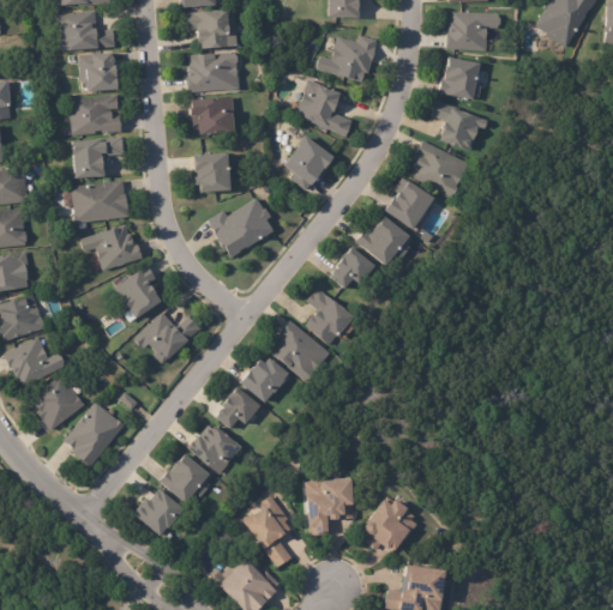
[(355,0),(355,16),(328,14),(328,0),(355,0)]
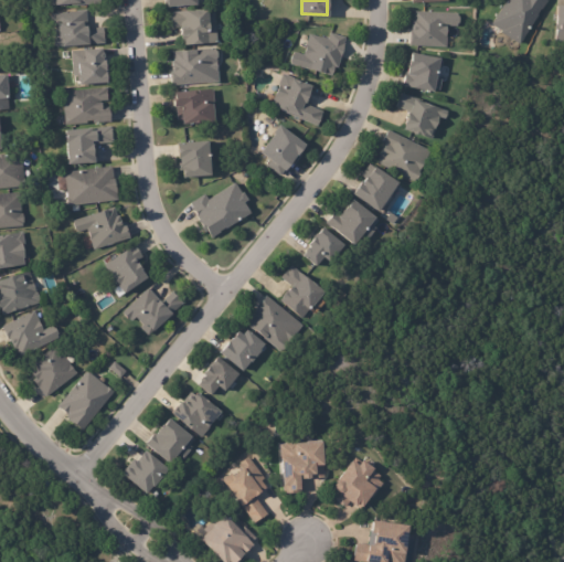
[(547,0),(521,43),(502,32),(502,29),(493,22),(507,0),(547,0)]
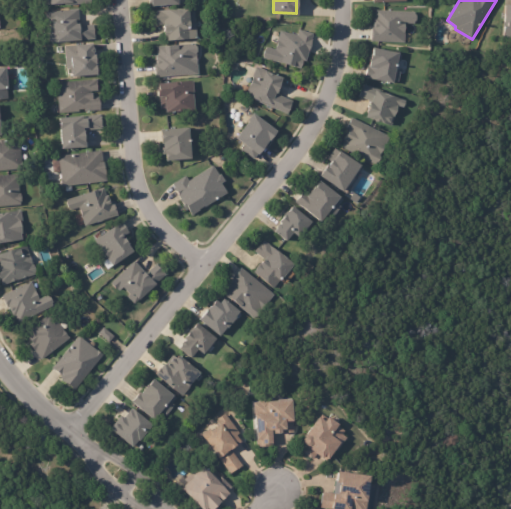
[(510,3),(504,4),(502,36),(510,35),(510,3)]
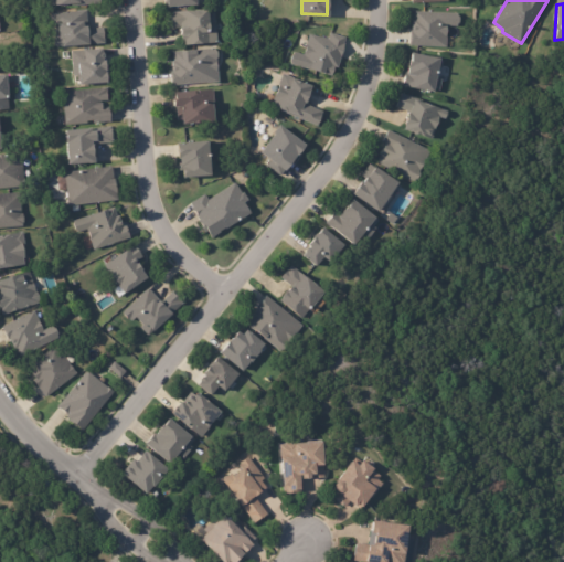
[(182,41),(182,40),(181,40),(180,28),(182,28),(181,24),(169,25),(167,10),(215,7),(217,42),(183,45),(182,41)]
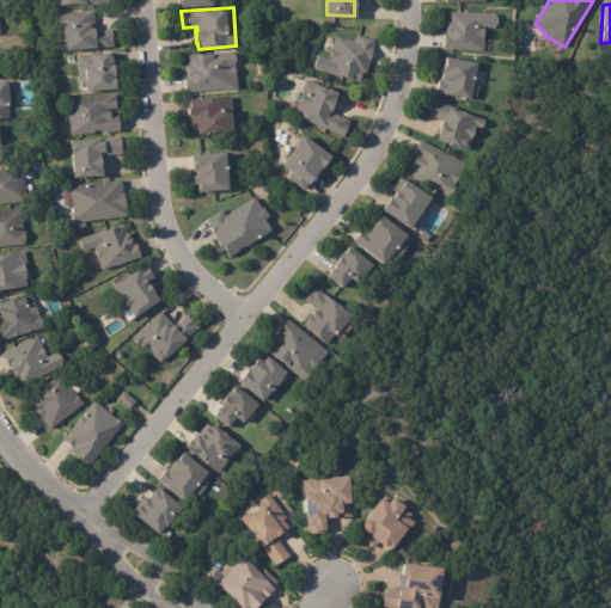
[(110,29),(112,29),(114,45),(98,47),(98,48),(68,50),(68,49),(62,49),(61,38),(63,38),(62,29),(57,29),(57,25),(56,25),(55,12),(93,10),(95,30),(110,29)]
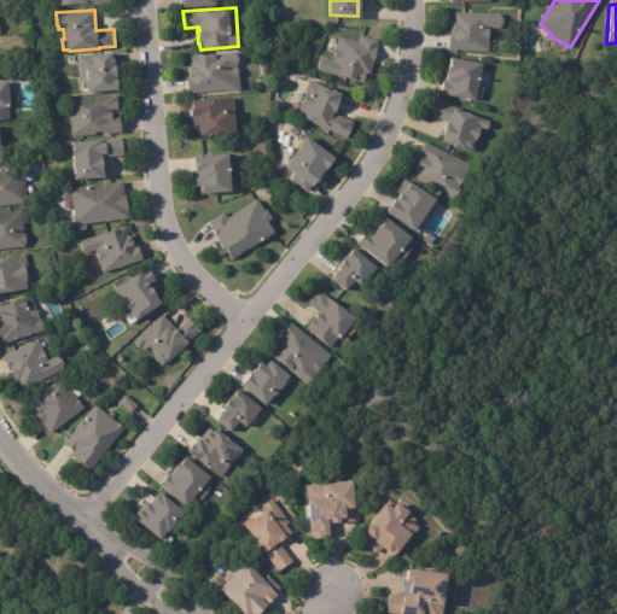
[(502,13),(502,25),(490,25),(489,50),(450,47),(452,31),(453,31),(453,21),(455,21),(457,10),(502,13)]
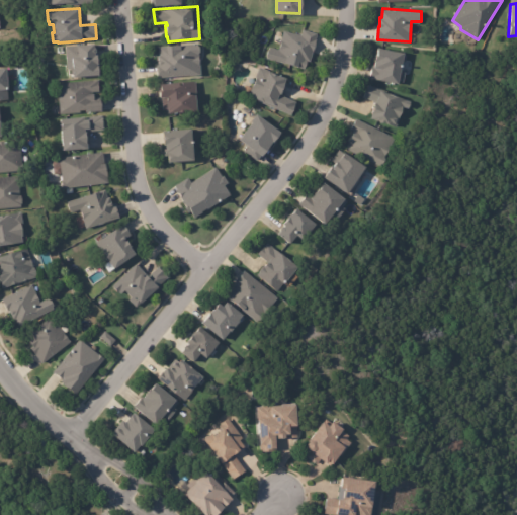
[(318,32),(316,38),(317,38),(311,61),(307,60),(305,68),(285,63),(285,62),(266,57),(270,45),(279,47),(284,28),(302,33),(303,28),(318,32)]
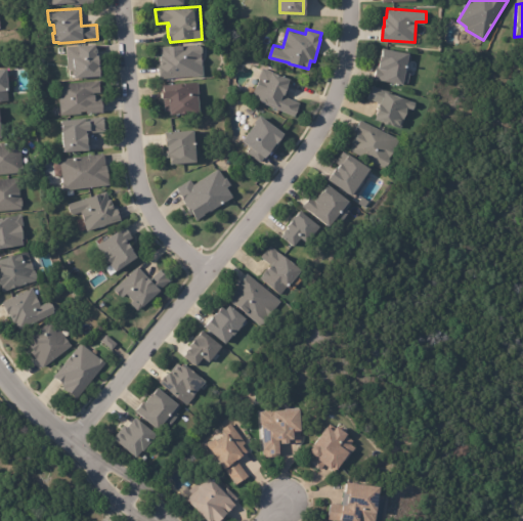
[(160,77),(159,63),(160,63),(159,53),(161,53),(160,44),(168,44),(168,45),(180,44),(180,43),(183,43),(185,43),(185,42),(201,41),(202,51),(201,51),(202,74),(160,77)]
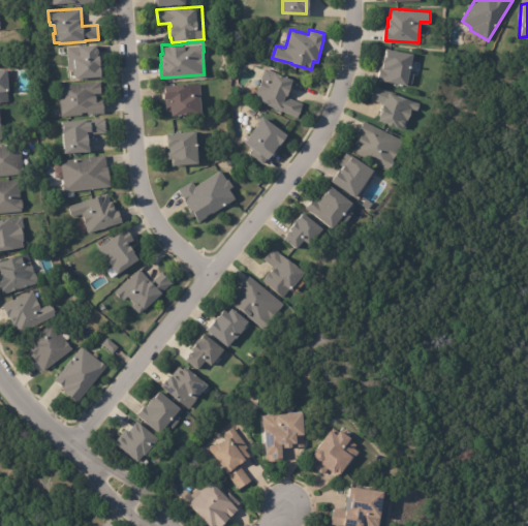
[(95,44),(95,48),(96,49),(96,52),(96,55),(98,55),(100,75),(74,78),(72,57),(78,56),(78,44),(95,43),(95,44)]
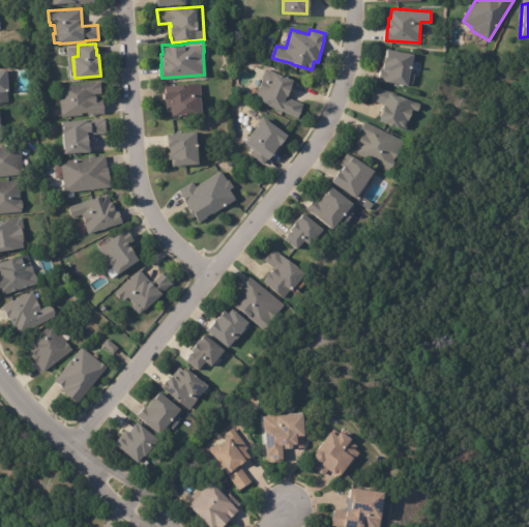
[(415,59),(412,61),(407,85),(378,80),(381,66),(383,66),(384,62),(383,62),(384,58),(386,48),(412,53),(412,52),(415,52),(416,55),(415,59)]
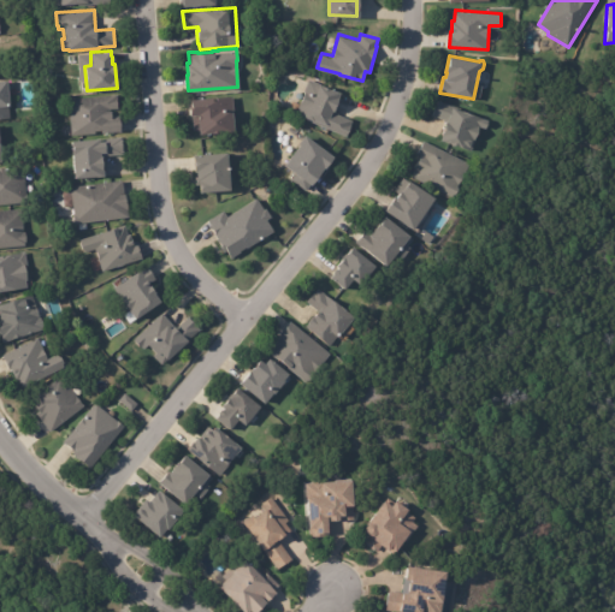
[(339,93),(337,97),(339,99),(335,110),(336,110),(335,112),(353,120),(350,125),(352,125),(347,136),(296,113),(307,88),(306,87),(309,78),(339,93)]
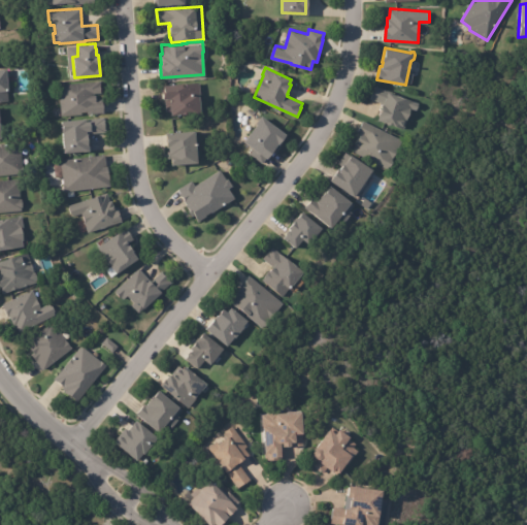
[(5,69),(8,101),(0,101),(0,68),(5,68),(5,69)]
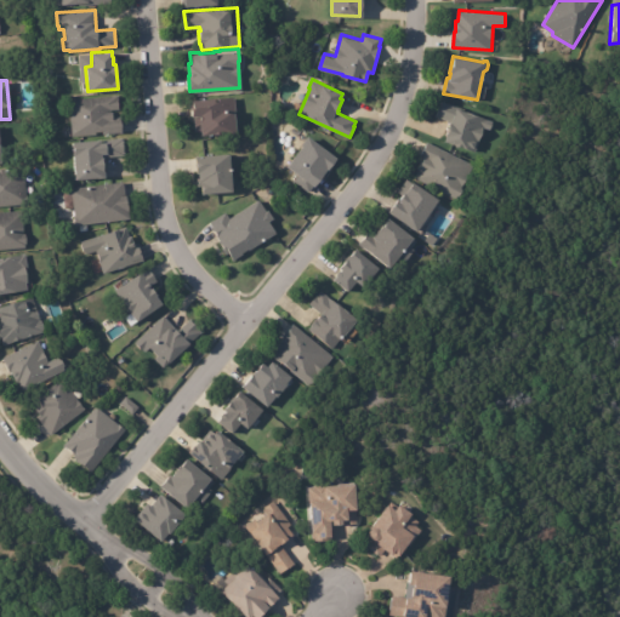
[(113,113),(113,116),(120,116),(121,130),(123,130),(123,132),(72,136),(69,113),(68,113),(68,102),(69,102),(69,98),(118,95),(118,107),(119,107),(119,109),(113,110),(113,113)]
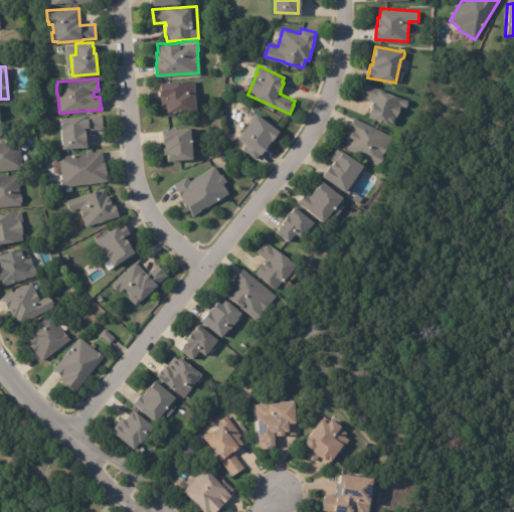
[(167,112),(167,108),(166,108),(165,108),(161,108),(161,96),(158,96),(158,93),(159,93),(159,90),(160,90),(160,81),(177,80),(177,83),(180,82),(180,80),(181,80),(181,79),(193,78),(195,110),(167,112)]
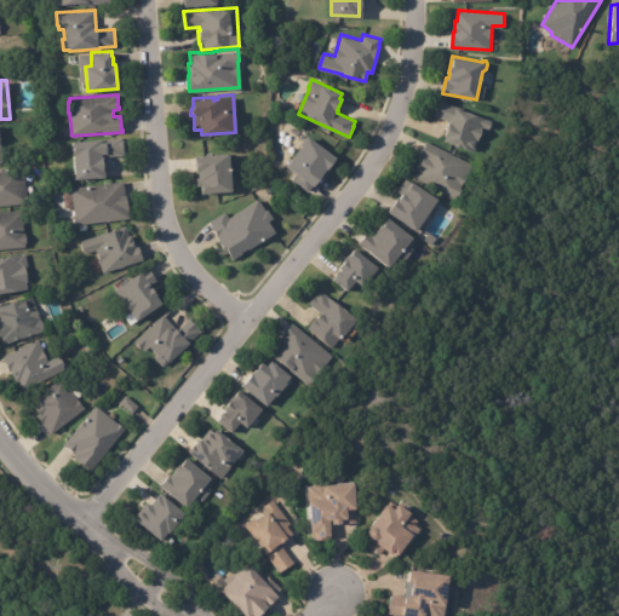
[(465,113),(492,121),(489,128),(482,127),(474,153),(442,142),(450,121),(435,116),(436,110),(437,111),(441,101),(464,108),(463,111),(465,113)]
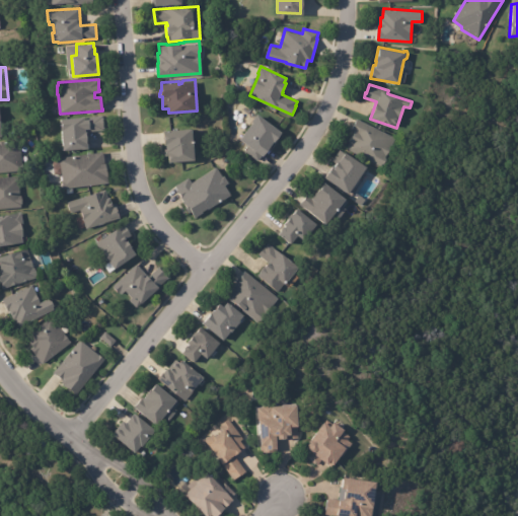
[(256,114),(281,133),(262,156),(261,156),(259,159),(246,149),(248,147),(239,139),(251,123),(250,122),(256,114)]
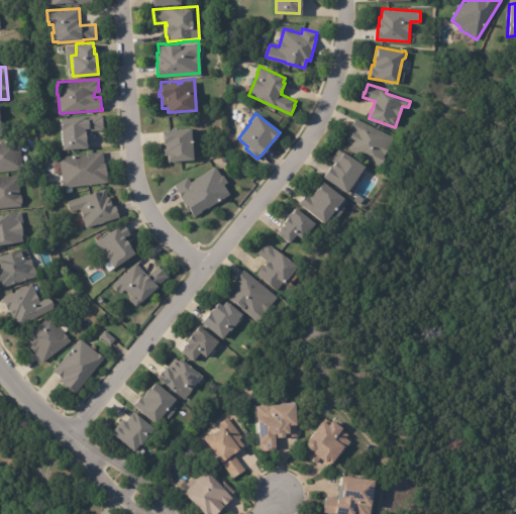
[(102,128),(83,129),(83,132),(85,132),(86,149),(62,150),(60,118),(81,117),(81,116),(102,114),(102,128)]
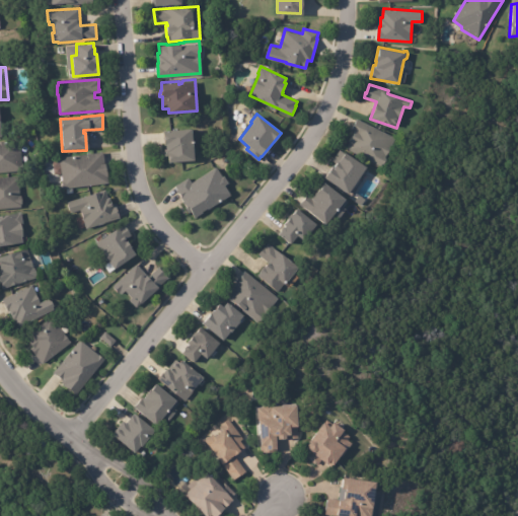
[(346,143),(349,138),(348,137),(353,128),(349,126),(356,115),(393,134),(383,153),(385,155),(382,160),(380,161),(379,162),(346,143)]
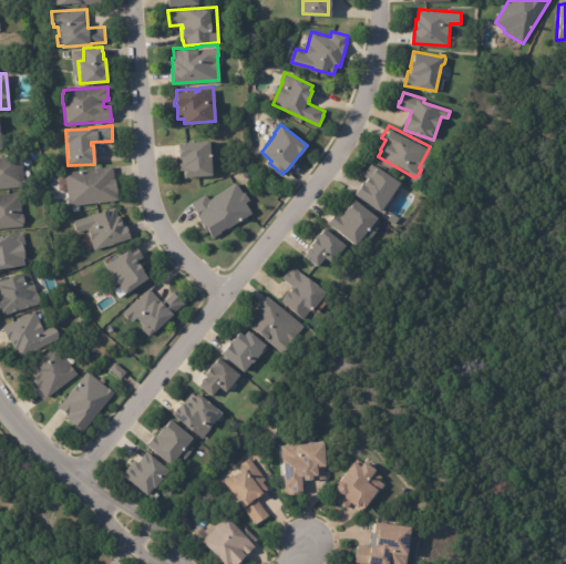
[(179,165),(179,159),(178,159),(176,142),(208,141),(208,146),(207,146),(208,155),(209,155),(211,176),(183,177),(182,166),(179,166),(179,165)]
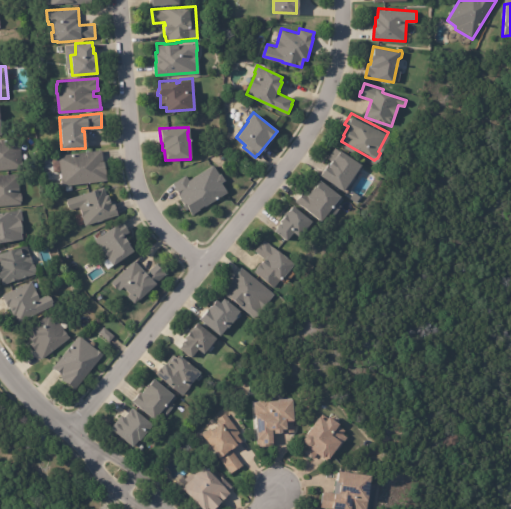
[(0,170),(0,138),(19,137),(22,168),(0,170)]
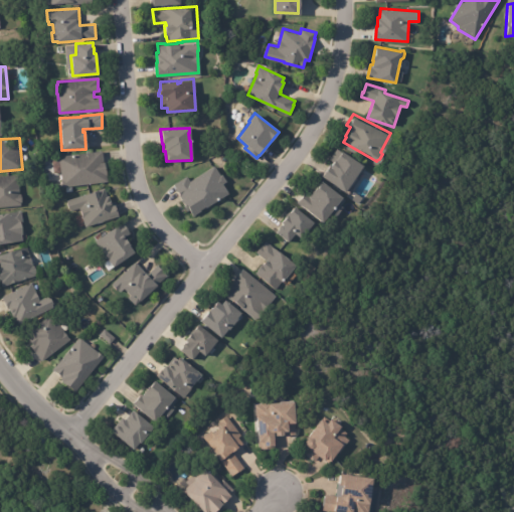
[(358,175),(356,178),(356,177),(345,193),(321,176),(322,175),(323,175),(330,165),(331,166),(334,162),(330,159),(337,149),(363,167),(358,175)]
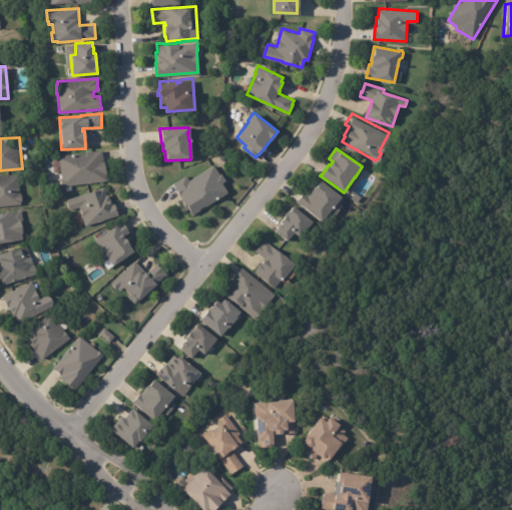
[(102,149),(104,169),(105,169),(106,180),(62,185),(59,160),(58,160),(57,154),(102,149)]
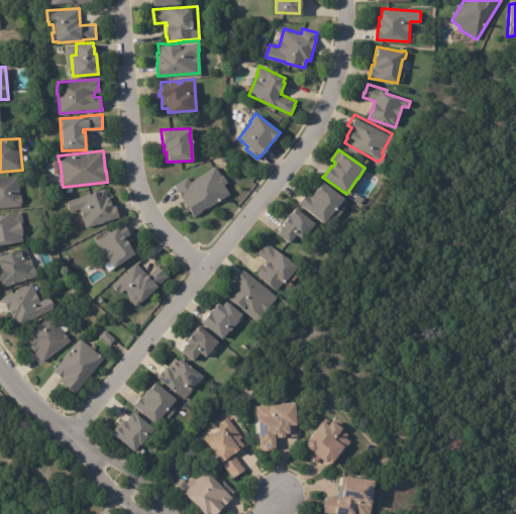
[(186,209),(182,201),(183,200),(177,191),(179,190),(175,184),(188,176),(192,181),(215,166),(221,176),(223,174),(228,182),(223,185),(229,195),(194,217),(190,211),(188,211),(186,209)]
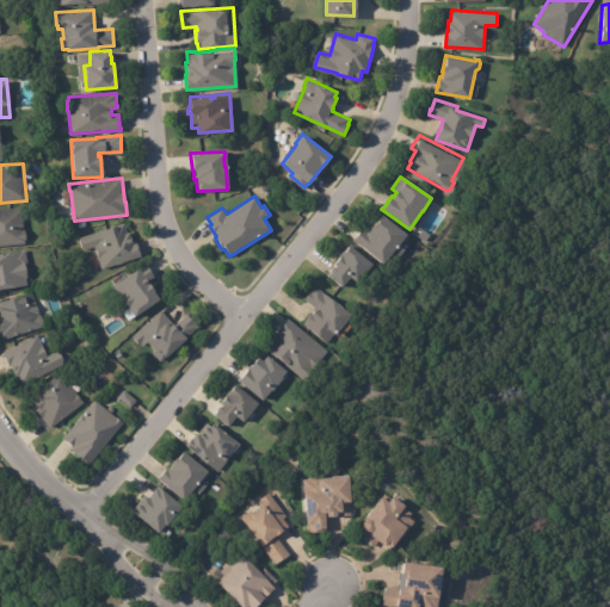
[(0,206),(20,205),(23,229),(24,229),(24,239),(24,242),(0,245),(0,206)]
